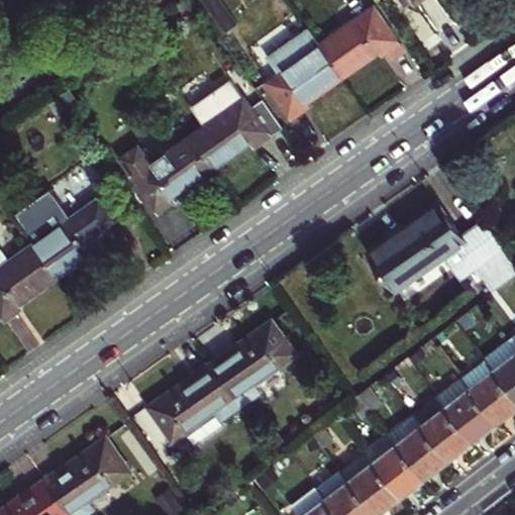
[(195,11),(186,0),(175,8),(184,19),(195,11)]
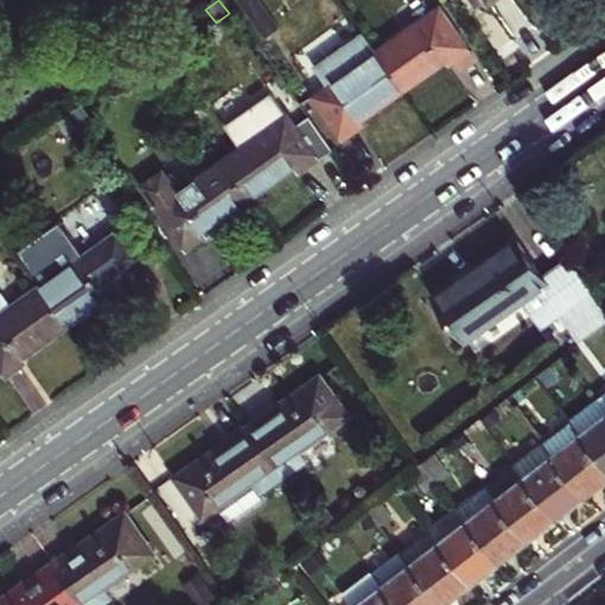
[(435,11),(373,55),(399,94),(441,64),(449,59),(451,64),(458,74),(465,69),(472,63),(435,11)]
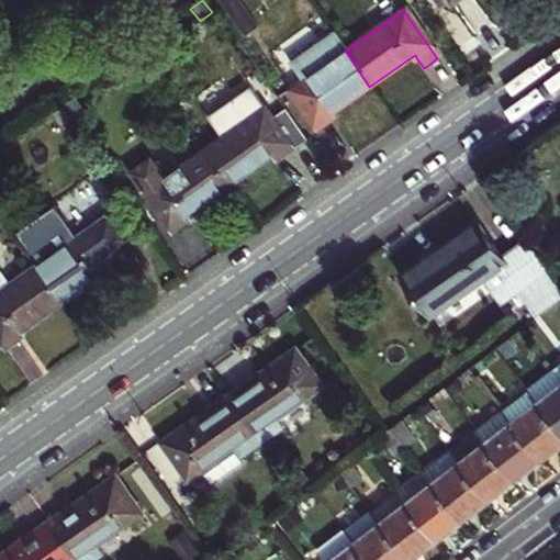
[(331,114),(369,87),(345,51),(331,32),(286,64),(299,82),(286,91),(314,132),(321,127),(327,123),(324,119),(331,114)]
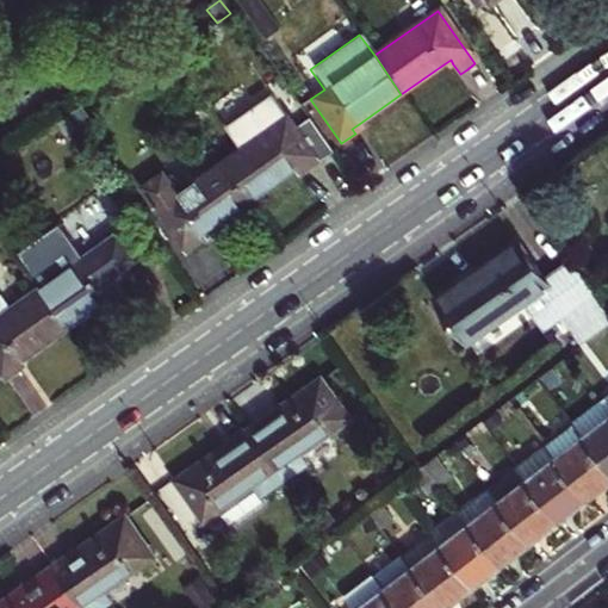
[(239,152),(221,163),(248,203),(297,168),(301,172),(308,167),(315,162),(292,130),(284,119),(283,119),(267,98),(223,129),(239,152)]
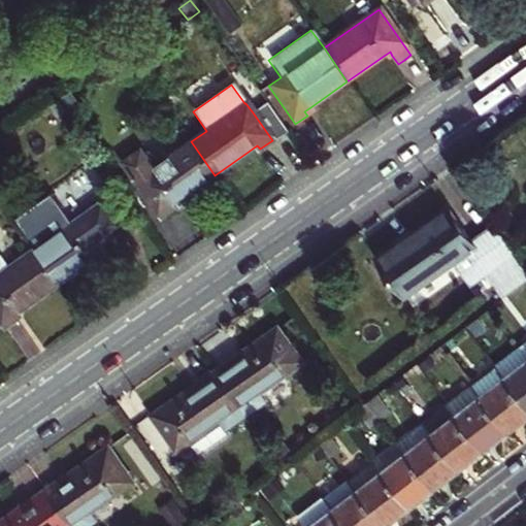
[(266,103),(253,112),(272,140),(285,131),(266,103)]
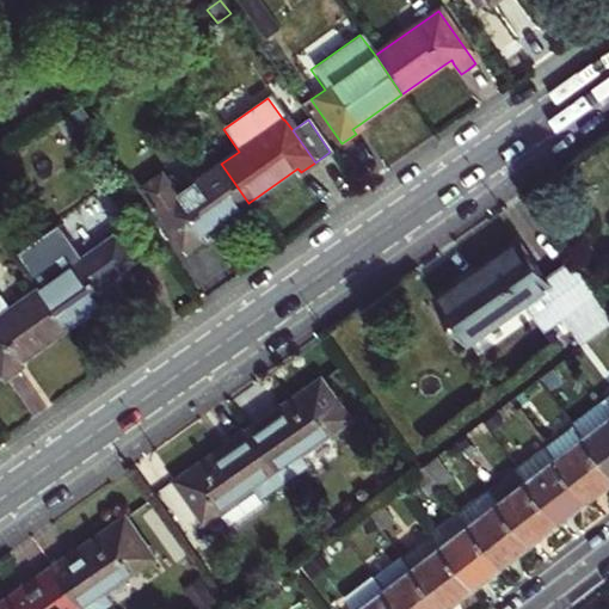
[(248,203),(221,164),(178,194),(162,171),(141,186),(188,252),(195,247),(202,241),(200,238),(248,203)]
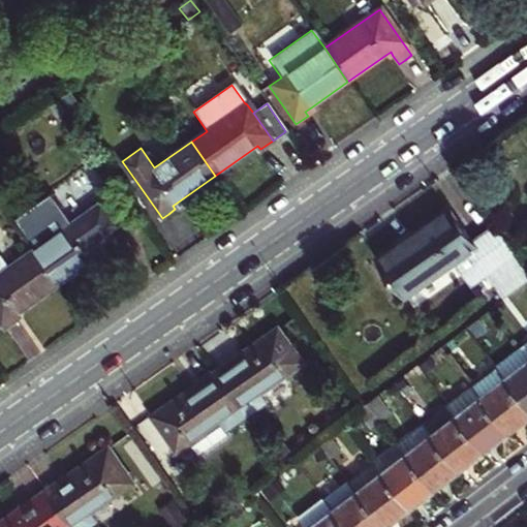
[(12,220),(33,250),(58,286),(81,270),(103,253),(96,242),(118,226),(100,203),(70,223),(50,194),(12,220)]
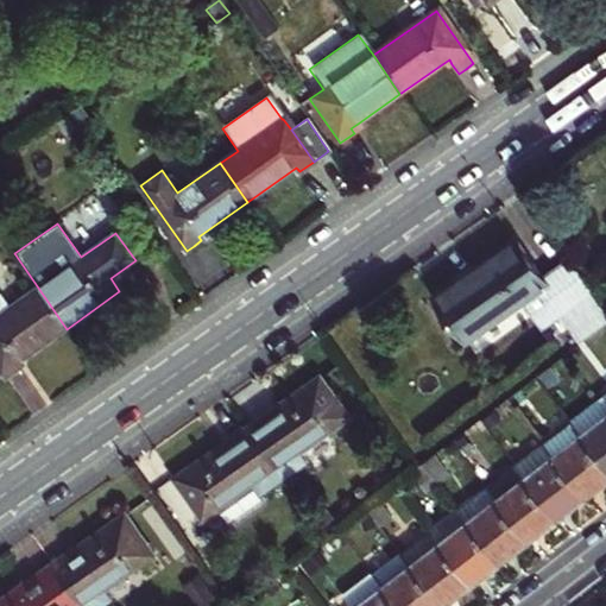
[(605,309),(582,278),(568,260),(541,278),(515,241),(473,270),(431,298),(464,343),(522,302),(541,328),(557,317),(576,345),(605,322),(605,309)]
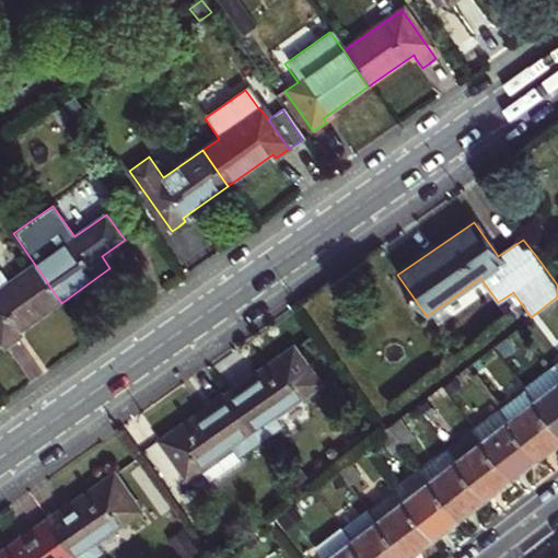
[(13,336),(61,303),(35,265),(8,283),(0,271),(0,345),(3,349),(10,345),(16,340),(13,336)]
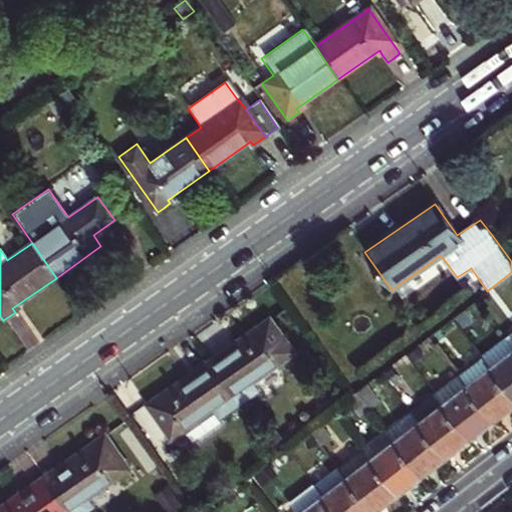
[(238,340),(207,362),(237,405),(256,392),(250,384),(293,353),(268,318),(238,340)]
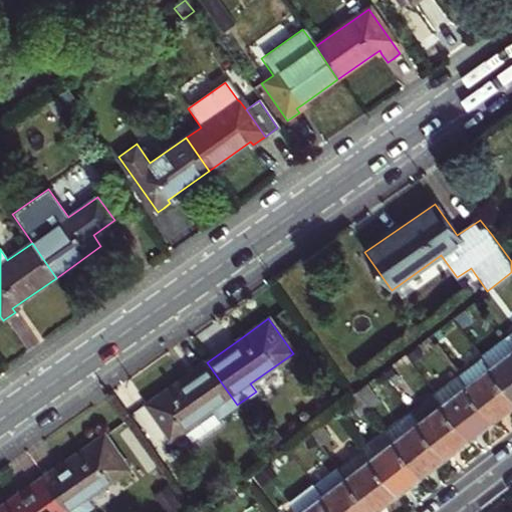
[(511,345),(506,338),(482,357),(511,396),(511,345)]
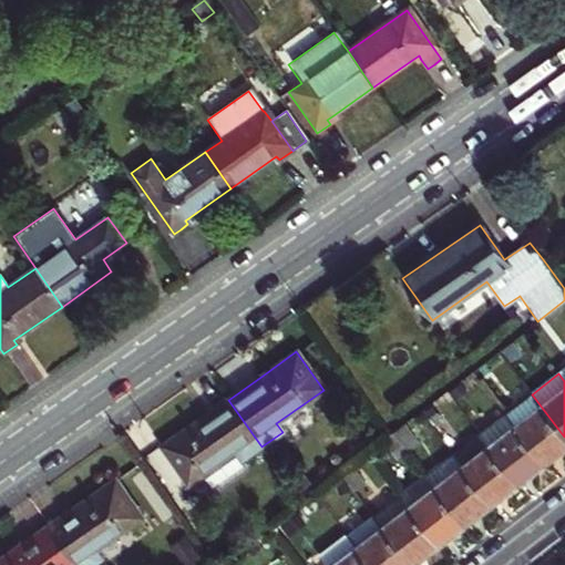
[(530,391),(503,411),(544,464),(557,454),(564,448),(564,437),(532,394),(530,391)]
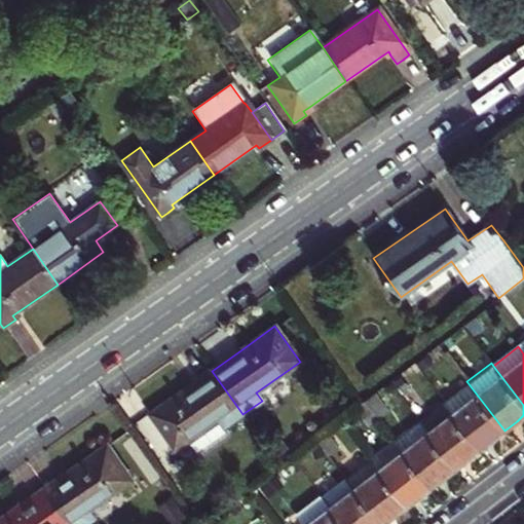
[(223,427),(242,414),(212,371),(180,393),(148,415),(174,450),(187,441),(196,453),(225,433),(216,420),(218,419),(223,427)]
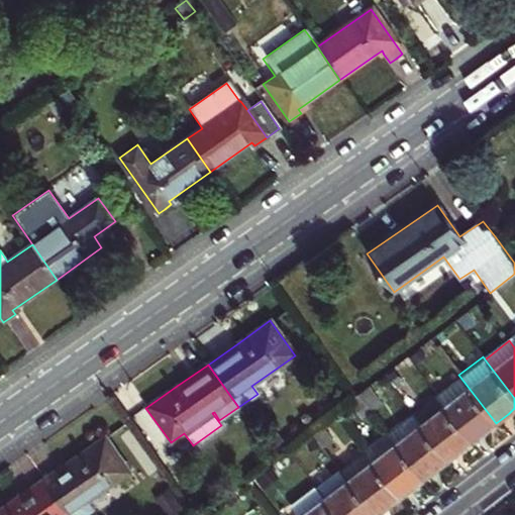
[(458,375),(434,393),(472,442),(484,433),(496,423),(458,375)]
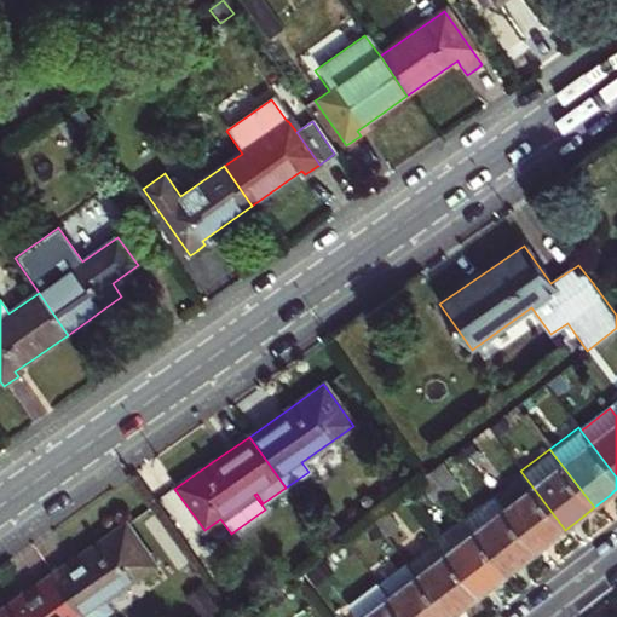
[(440,463),(430,472),(445,494),(456,485),(440,463)]
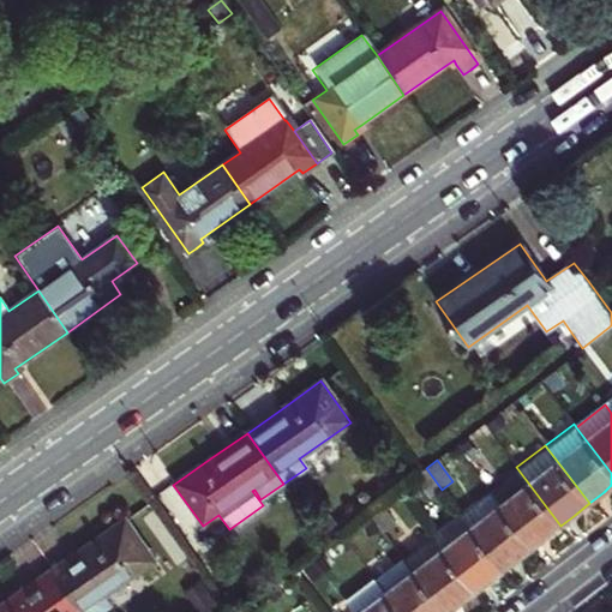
[(516,467),(489,490),(532,547),(546,537),(561,526),(516,467)]
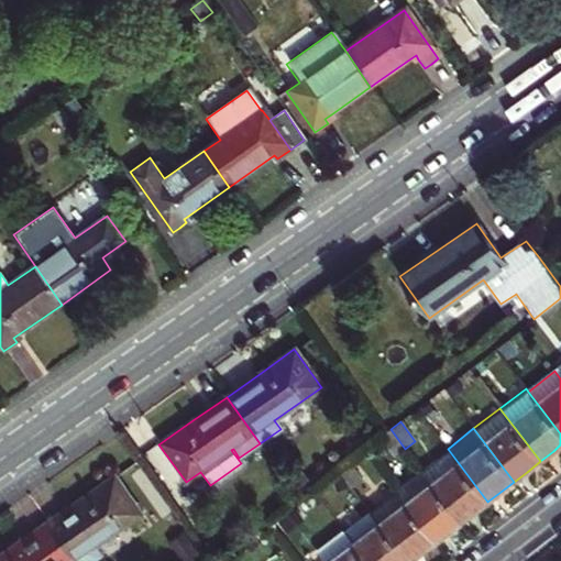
[(395,457),(405,449),(391,429),(387,432),(381,437),(395,457)]
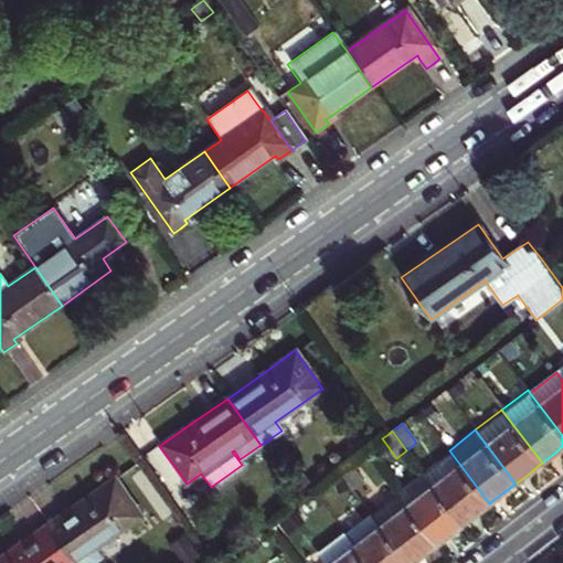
[(449,450),(422,471),(463,523),(476,513),(489,503),(449,450)]
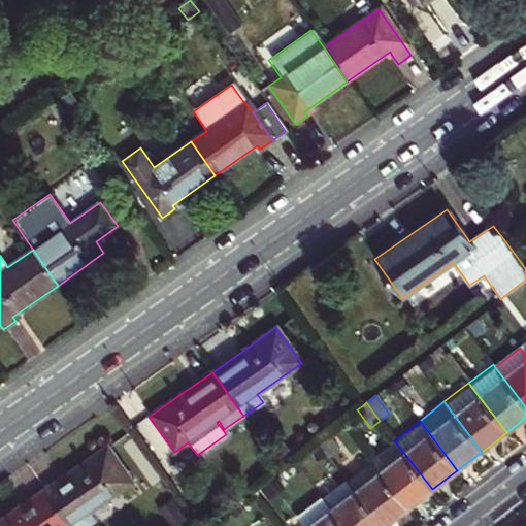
[(326,433),(317,440),(330,458),(339,451),(326,433)]
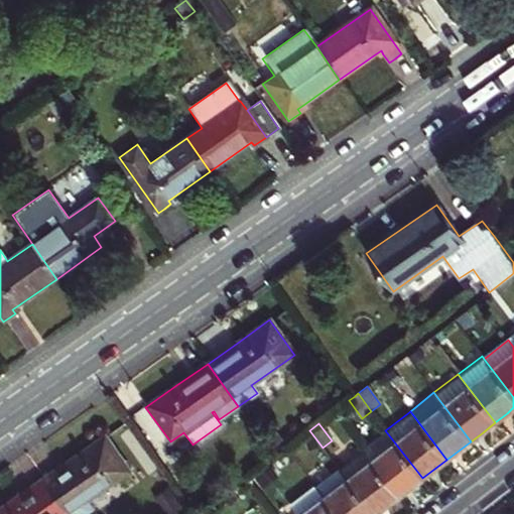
[(385,430),(362,448),(398,496),(410,487),(422,478),(385,430)]
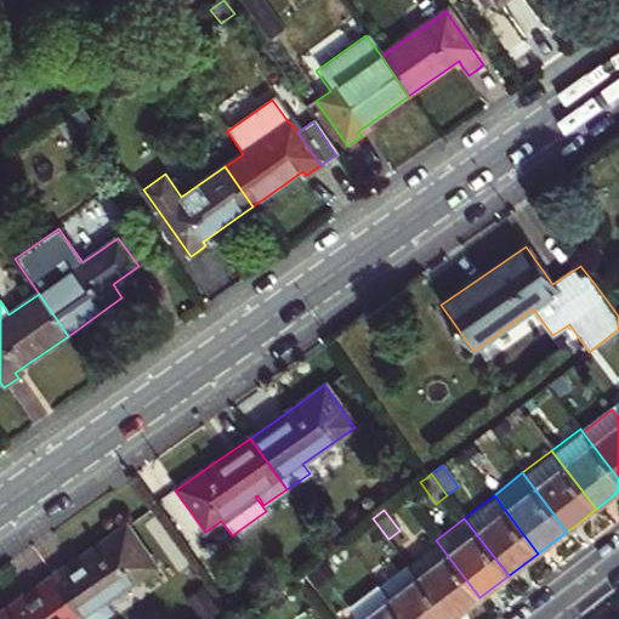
[(89,551),(51,578),(80,618),(103,618),(111,614),(103,605),(155,568),(155,567),(125,526),(89,551)]
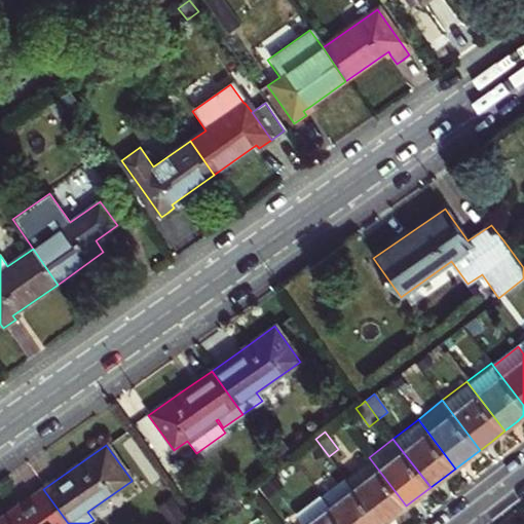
[(369,457),(344,477),(345,478),(380,523),(382,523),(394,515),(406,506),(369,457)]
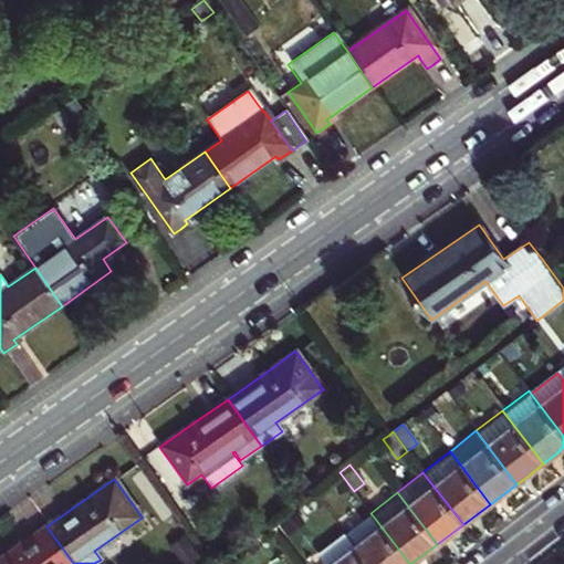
[(372,514),(345,534),(367,563),(409,563),(372,514)]
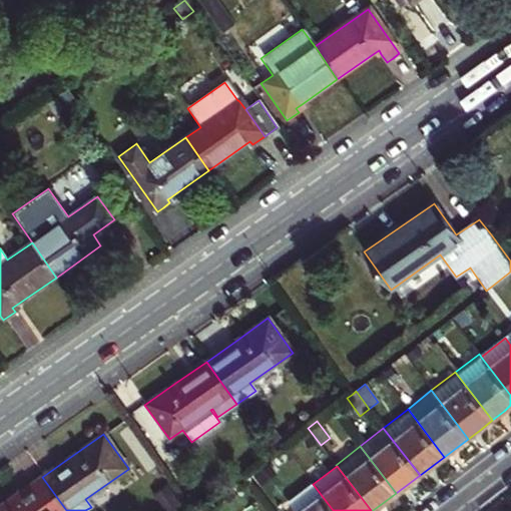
[(66,510),(42,477),(11,499),(0,506),(0,510),(66,510)]
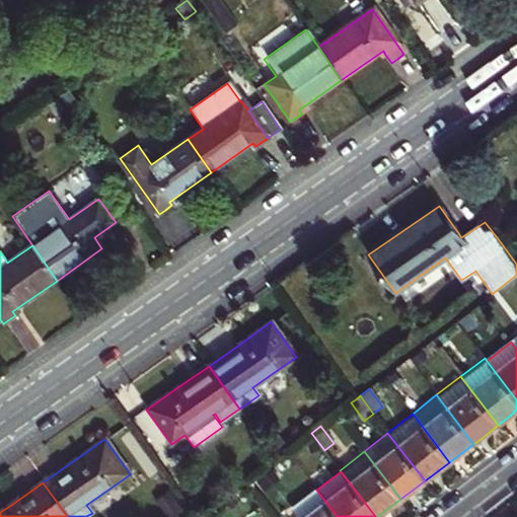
[(151,496),(166,516),(173,516),(181,511),(164,486),(151,496)]
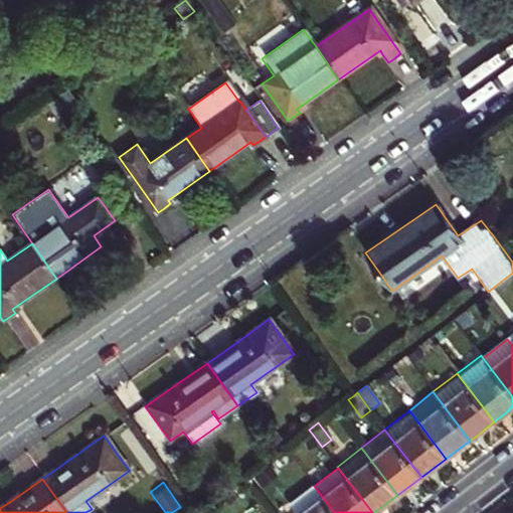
[(334,512),(314,486),(286,507),(290,512),(334,512)]
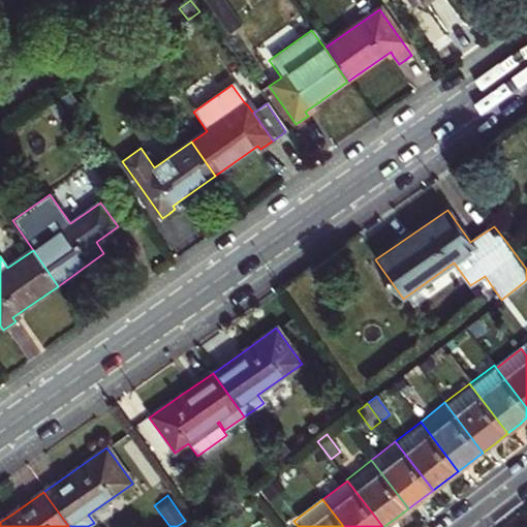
[(211,504),(200,510),(208,520),(217,514),(211,504)]
